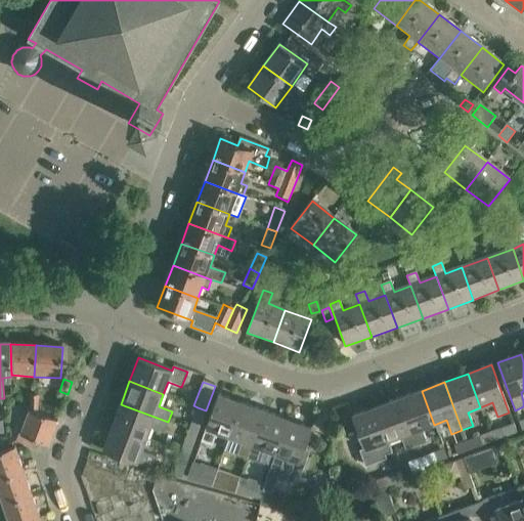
[(422,429),(434,425),(422,391),(398,399),(416,446),(427,443),(422,429)]
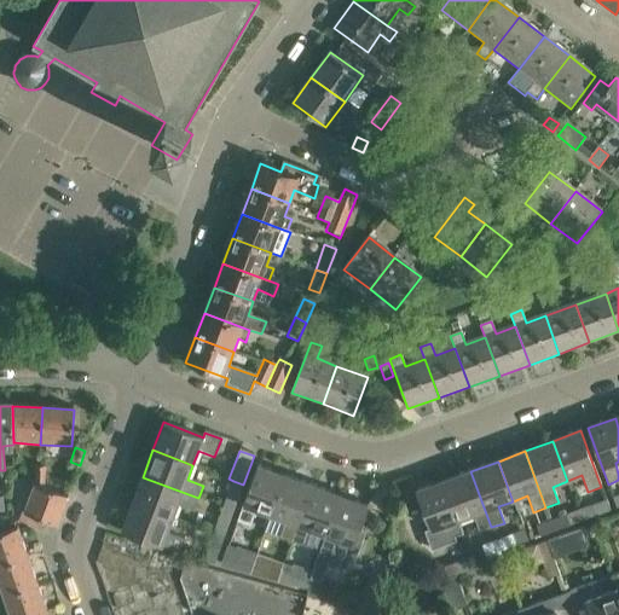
[(256,511),(271,516),(285,476),(258,466),(237,522),(250,527),(256,511)]
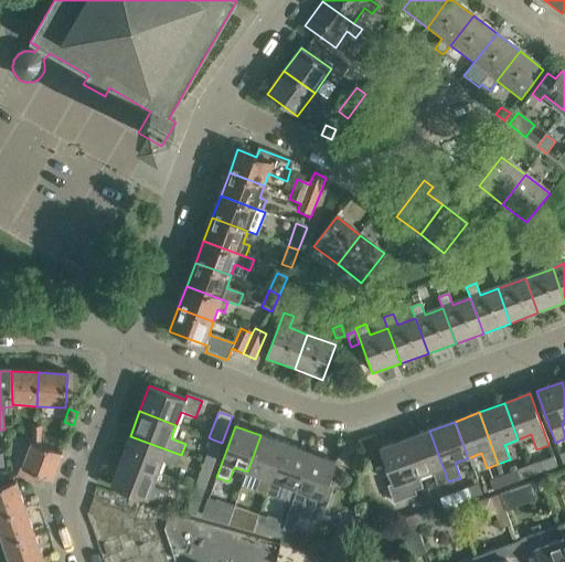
[(41,445),(42,427),(33,427),(32,442),(27,459),(24,458),(18,476),(40,484),(42,476),(52,480),(62,454),(41,445)]
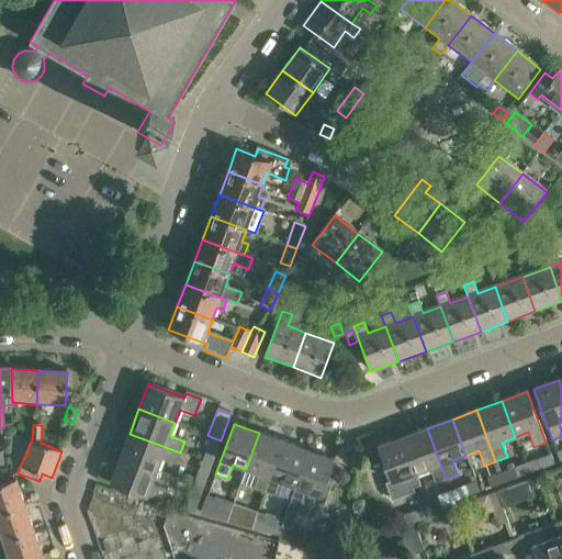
[(446,479),(427,428),(403,437),(416,473),(429,469),(435,483),(446,479)]
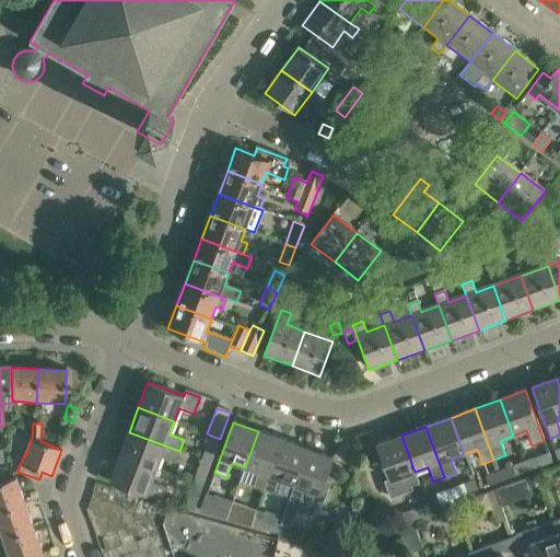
[(245,467),(240,483),(265,491),(283,440),(258,431),(245,467)]
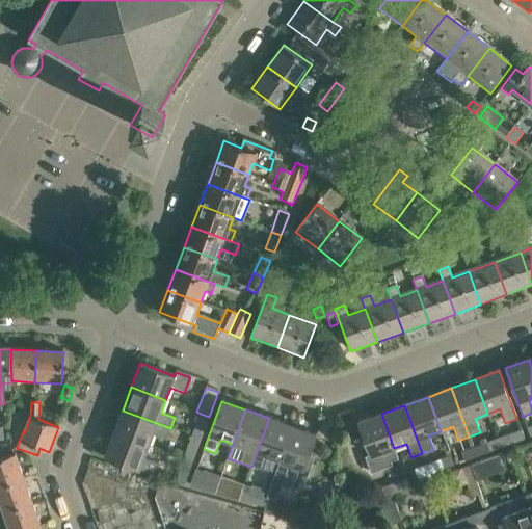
[(167,439),(170,428),(123,411),(113,433),(149,447),(153,433),(167,439)]
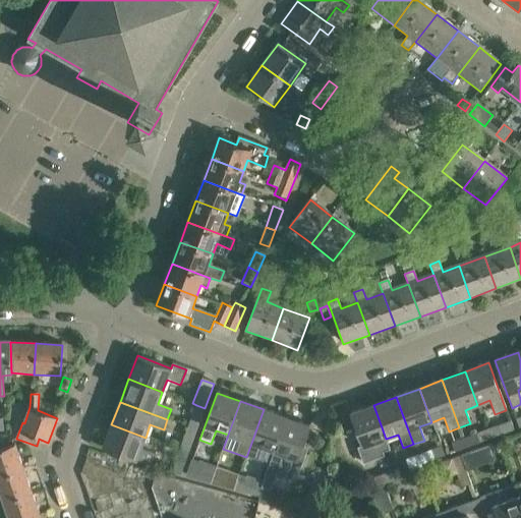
[(196,405),(188,427),(196,430),(205,408),(196,405)]
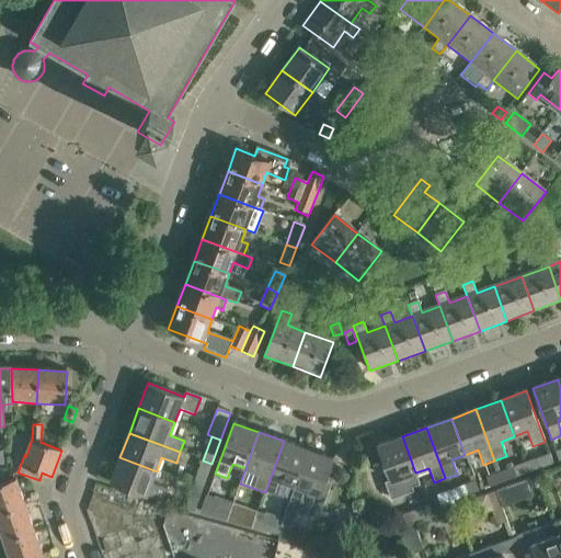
[(402,436),(377,446),(390,482),(386,484),(392,501),(414,492),(413,488),(420,485),(415,473),(402,436)]
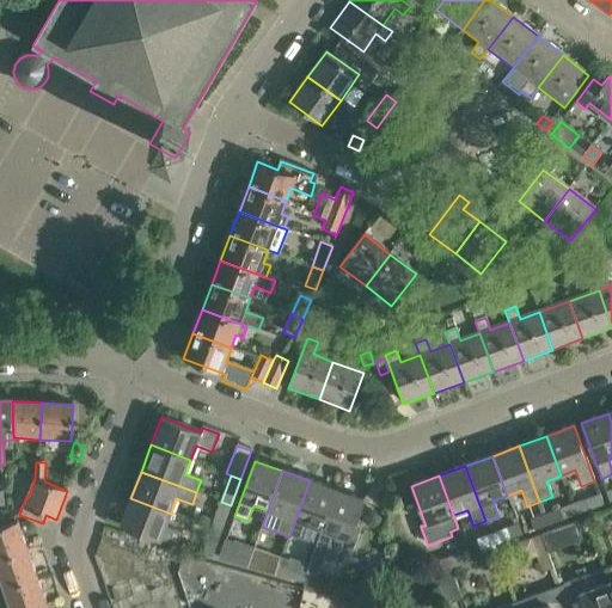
[(307,524),(322,530),(336,491),(310,480),(289,536),(301,541),(307,524)]
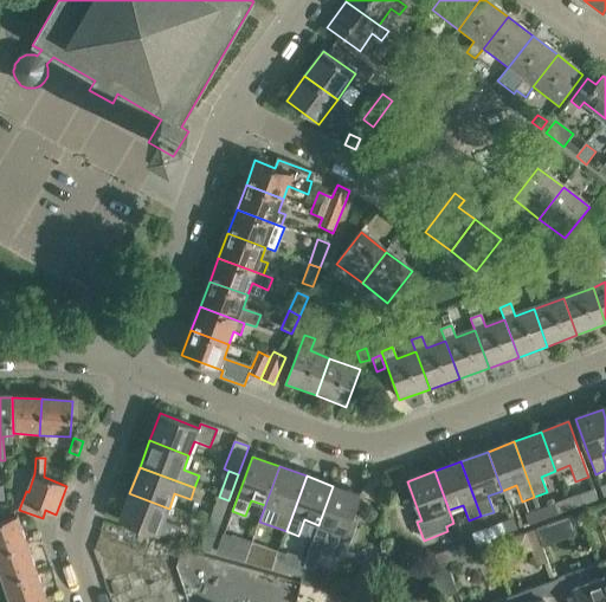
[(303,568),(300,577),(302,578),(301,584),(326,591),(328,586),(331,575),(315,571),(322,552),(345,561),(353,537),(347,535),(352,519),(361,496),(333,486),(318,525),(305,561),(303,568)]
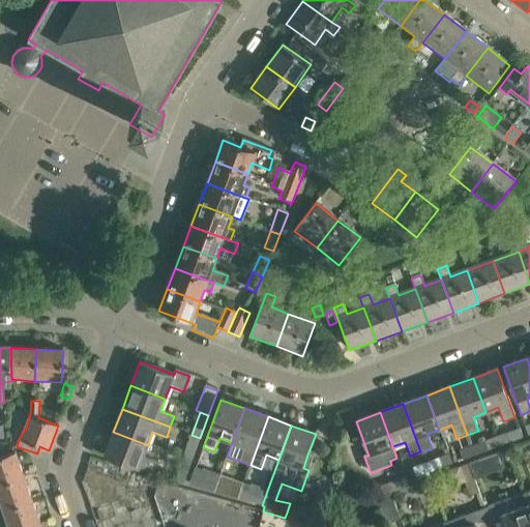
[(523,438),(520,430),(506,435),(509,443),(523,438)]
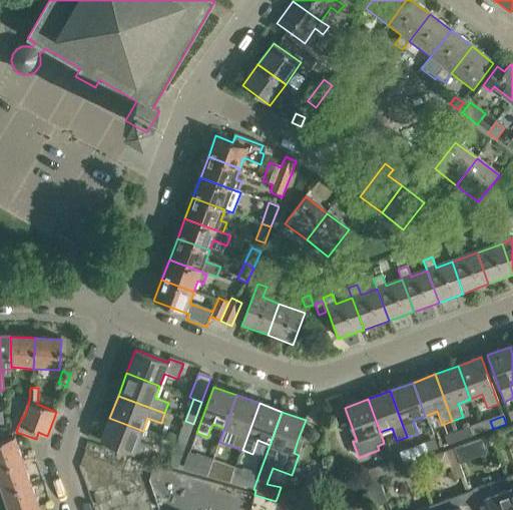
[(138,443),(143,431),(109,418),(101,441),(147,459),(151,448),(138,443)]
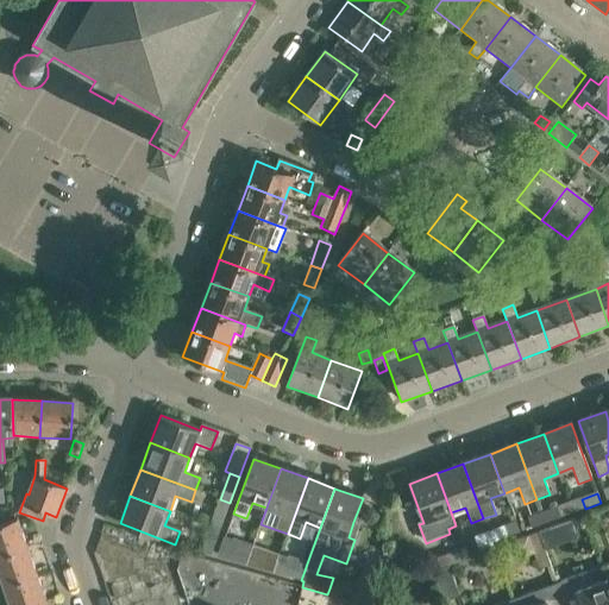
[(220,530),(230,503),(220,499),(211,527),(220,530)]
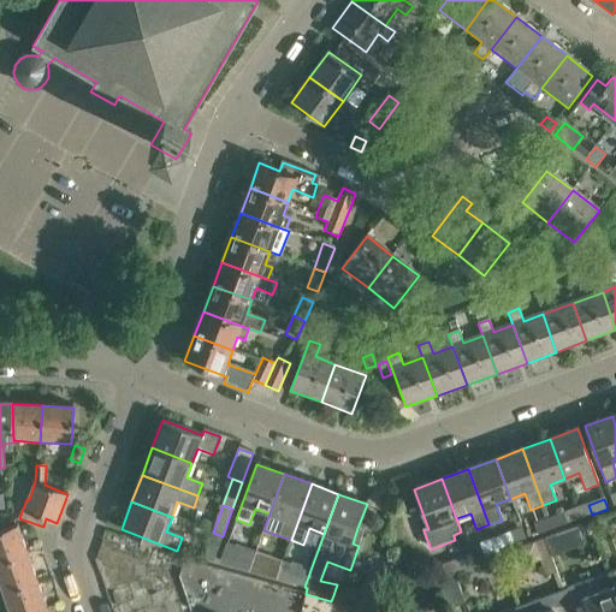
[(563,514),(549,520),(552,529),(567,524),(563,514)]
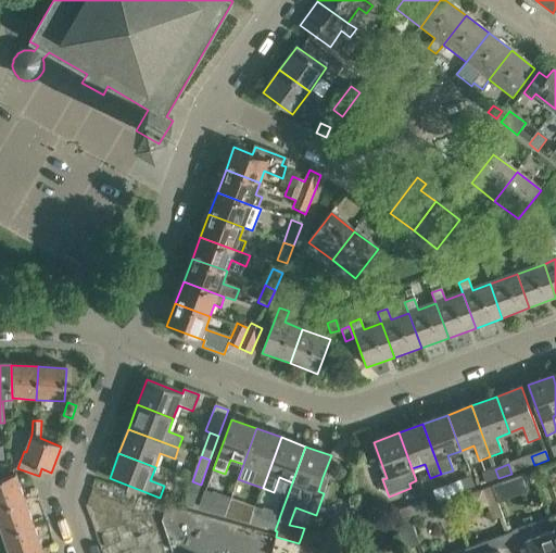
[(485,484),(498,478),(495,469),(482,474),(485,484)]
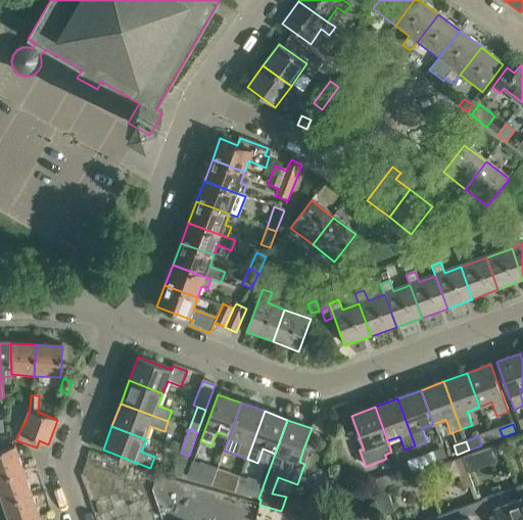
[(0,478),(24,471),(14,446),(0,452),(0,478)]
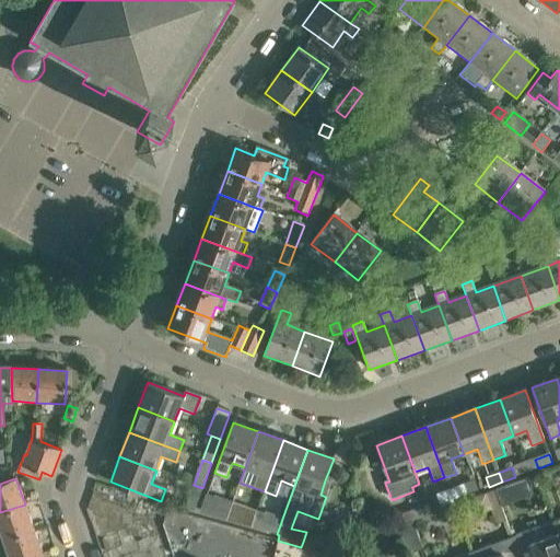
[(532,496),(526,480),(494,491),(501,508),(532,496)]
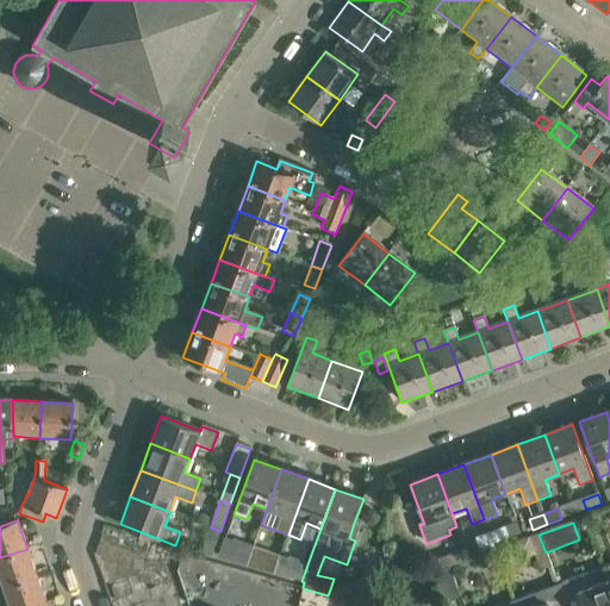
[(211,556),(221,531),(211,528),(201,554),(211,556)]
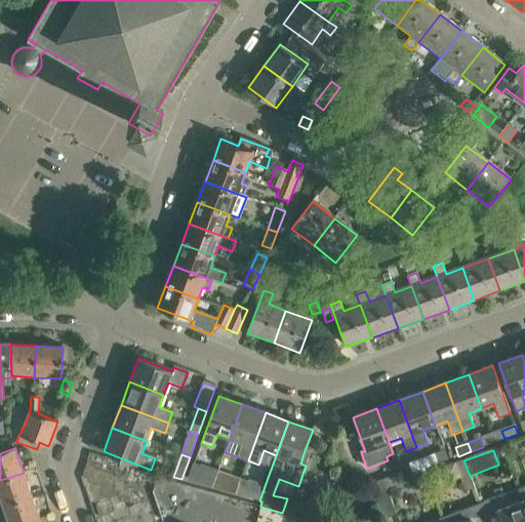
[(425,469),(437,464),(434,455),(421,459),(425,469)]
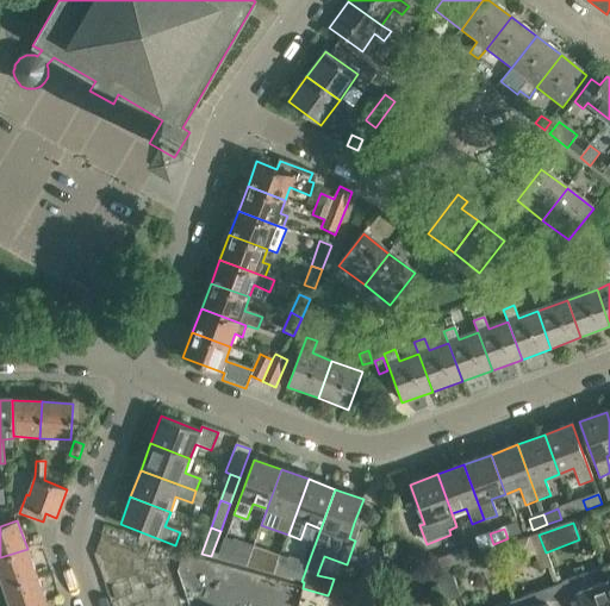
[(479,549),(493,544),(490,533),(475,539),(479,549)]
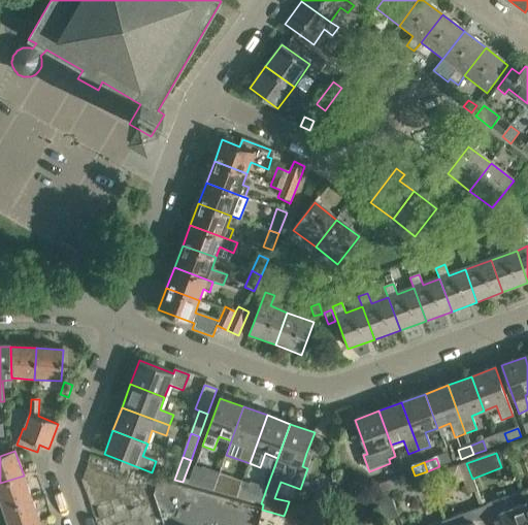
[(466,463),(457,466),(467,495),(477,492),(472,479),(466,463)]
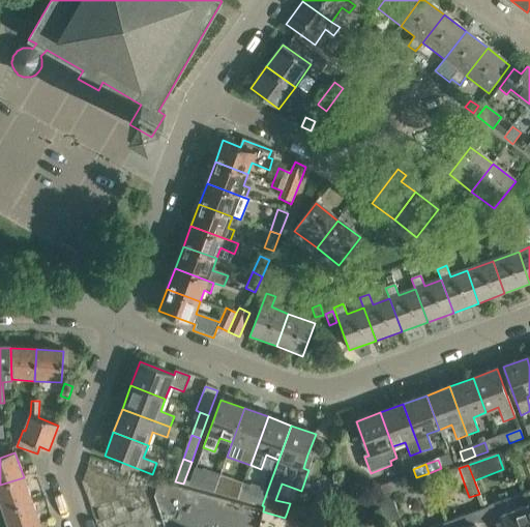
[(0,501),(3,511),(32,501),(24,477),(0,485),(0,501)]
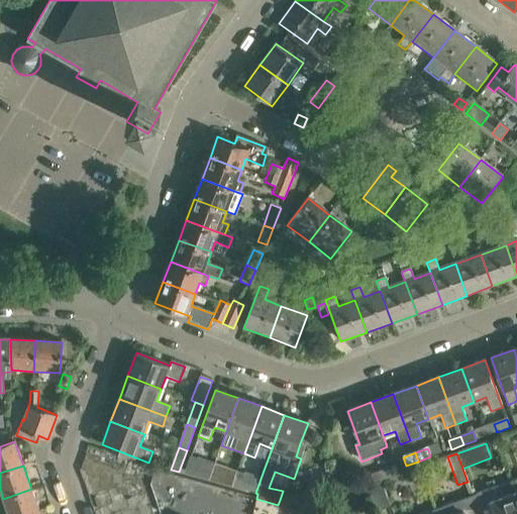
[(209,480),(212,472),(188,466),(185,474),(209,480)]
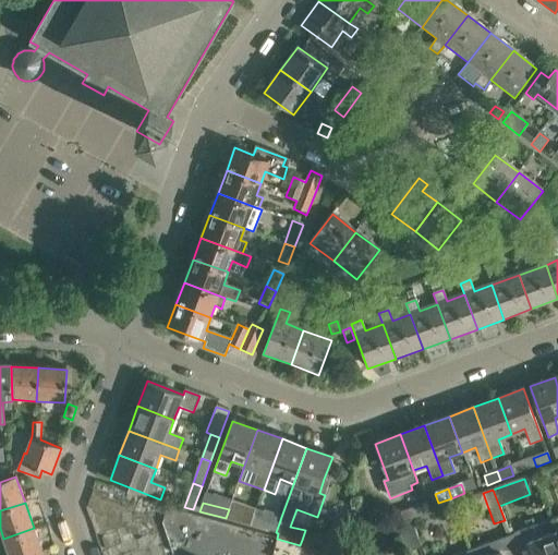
[(429,514),(426,504),(400,514),(403,522),(411,520),(429,514)]
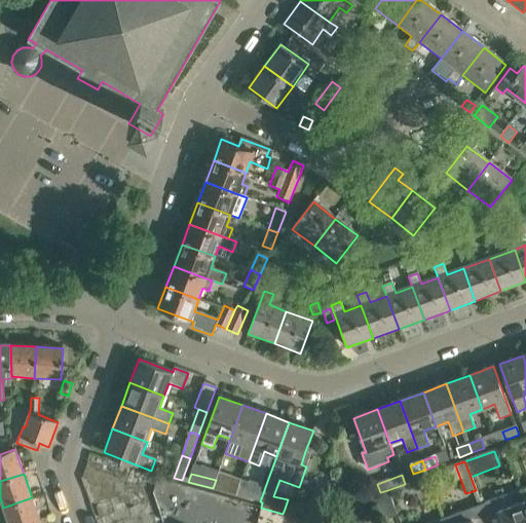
[(236,495),(239,486),(216,480),(213,488),(236,495)]
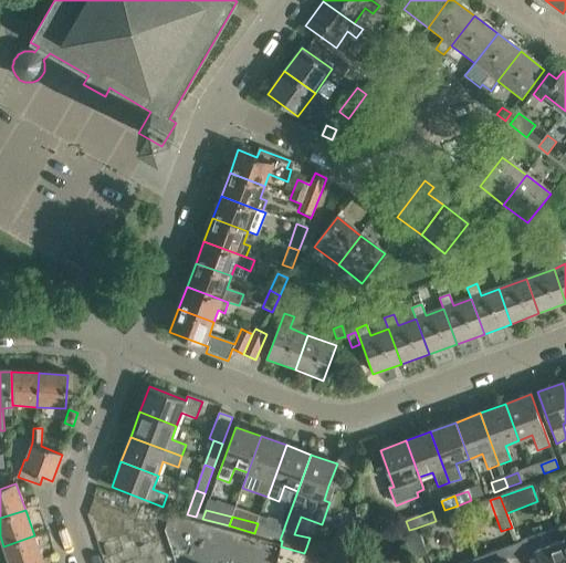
[(280,540),(283,531),(258,523),(254,533),(280,540)]
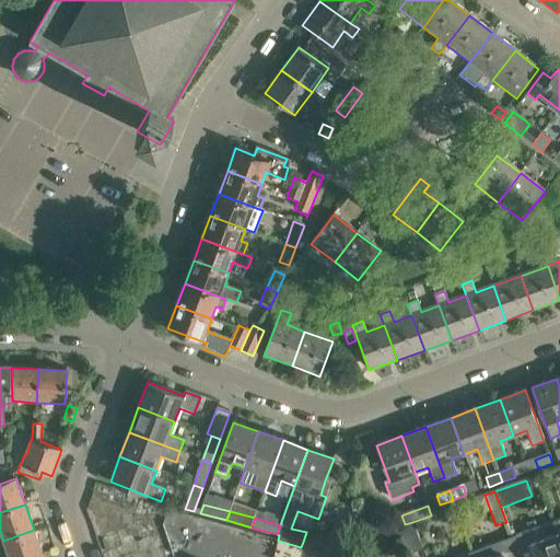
[(407,556),(423,549),(412,522),(405,524),(397,528),(407,556)]
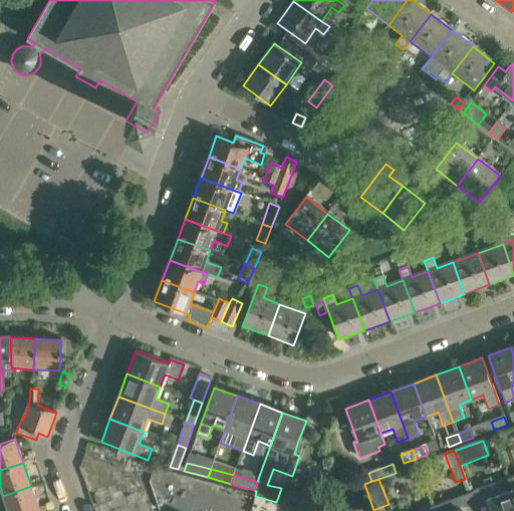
[(513,510),(513,498),(507,480),(470,494),(476,510),(513,510)]
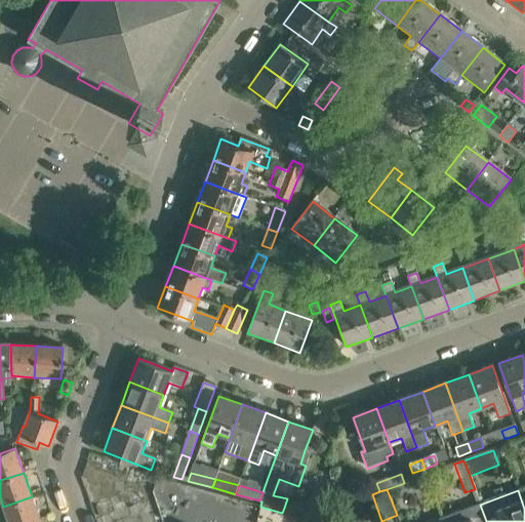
[(36,521),(40,520),(32,496),(3,507),(9,521),(36,521)]
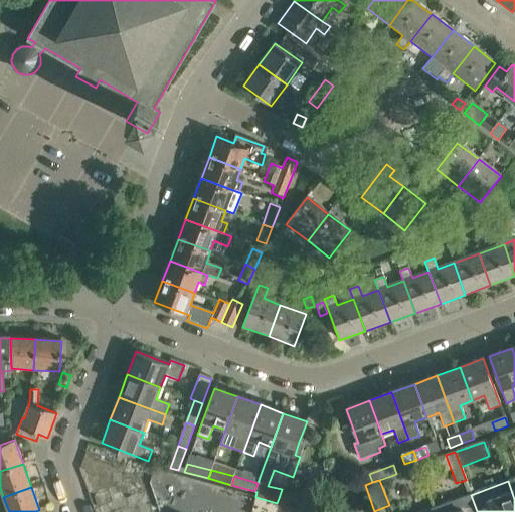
[(477,511),(471,495),(434,508),(435,511),(477,511)]
